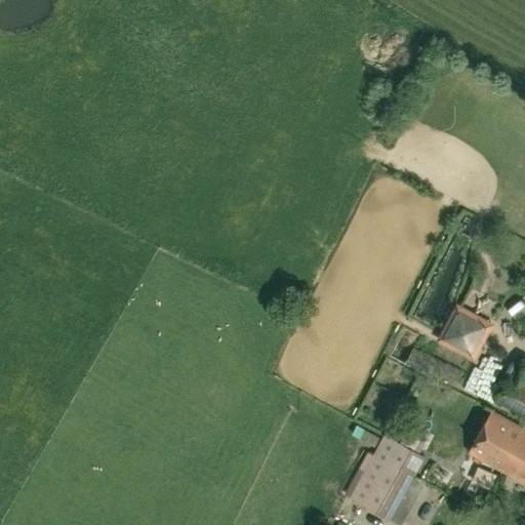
[(456,303),(436,340),(474,362),(494,323),(456,303)]
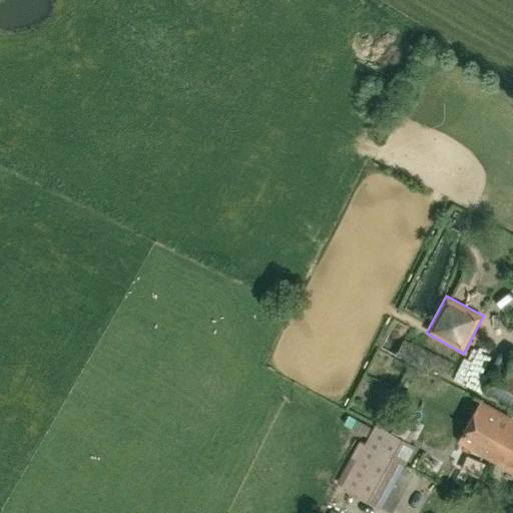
[(448,362),(405,341),(399,353),(443,374),(448,362)]
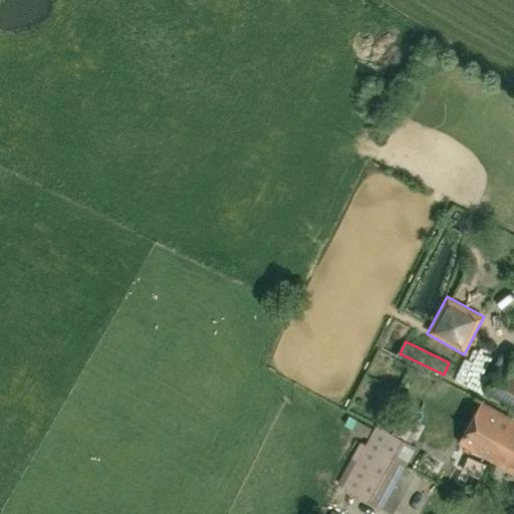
[(488,393),(513,407),(513,356),(510,354),(502,368),(501,367),(488,393)]
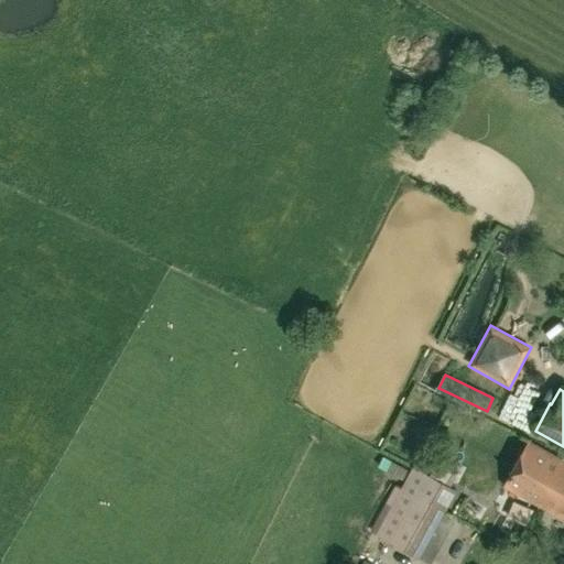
[(554,484),(563,466),(563,461),(530,442),(505,486),(540,507),(553,484),(554,484)]
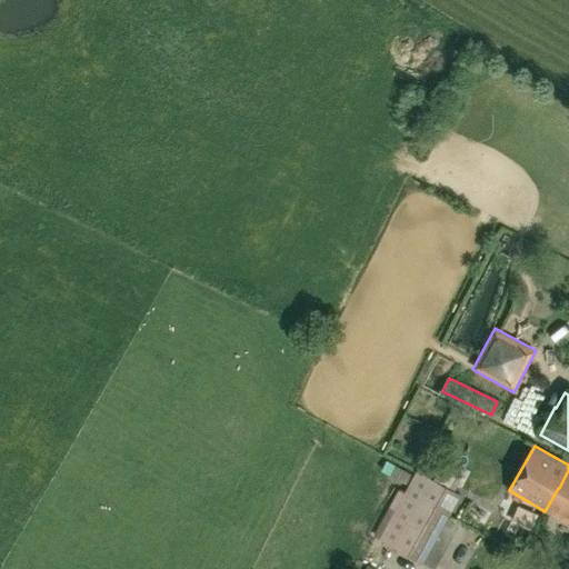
[(433,480),(420,472),(382,540),(421,561),(459,493),(453,490),(463,471),(445,460),(433,480)]
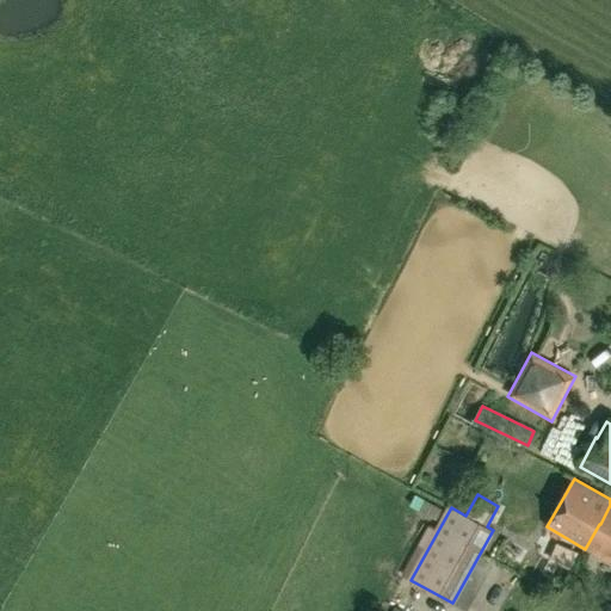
[(610,505),(600,524),(599,524),(585,549),(610,563),(610,505)]
